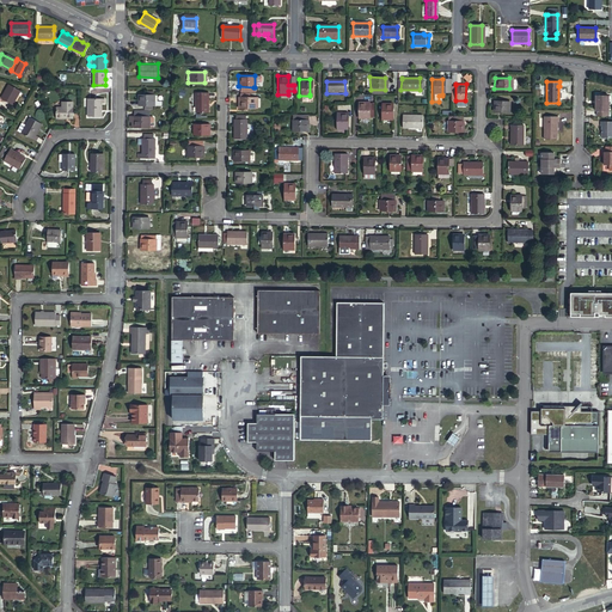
[(19,92),(8,86),(1,99),(12,105),(19,92)]
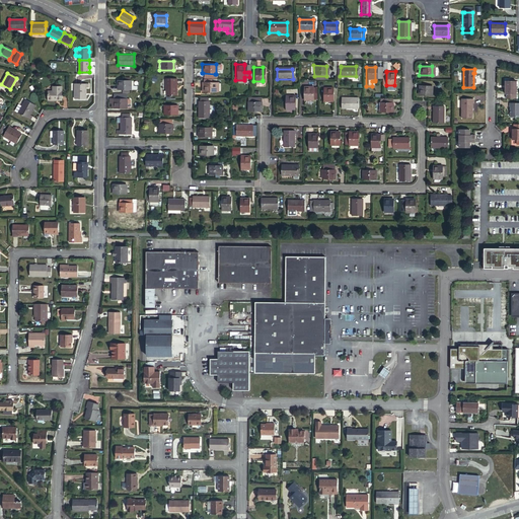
[(131,78),(118,78),(118,87),(131,88),(131,78)]
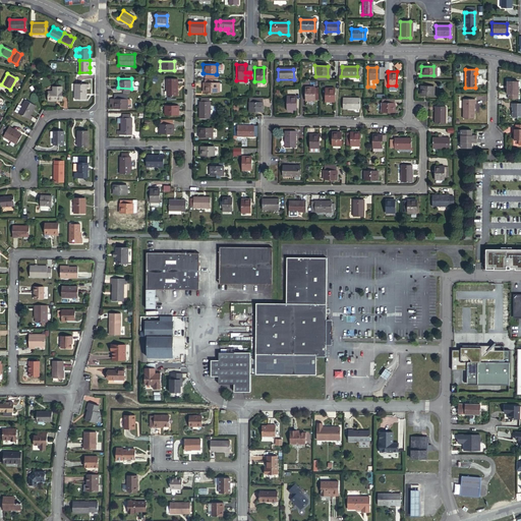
[(176,78),(166,78),(166,96),(176,96),(176,78)]
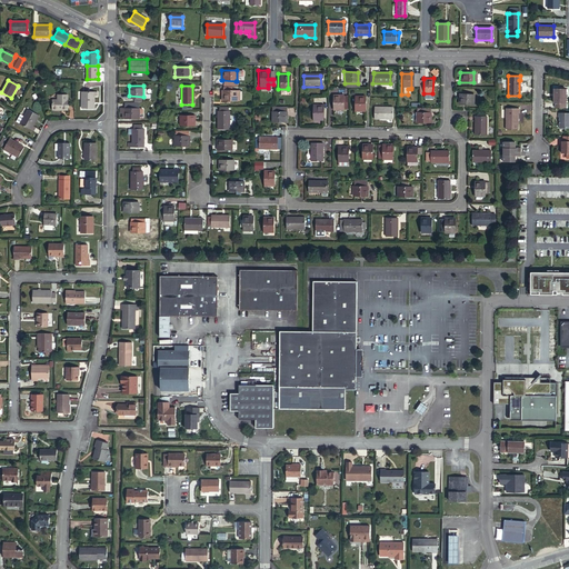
[(565,88),(552,88),(552,101),(553,101),(553,107),(565,107),(565,88)]
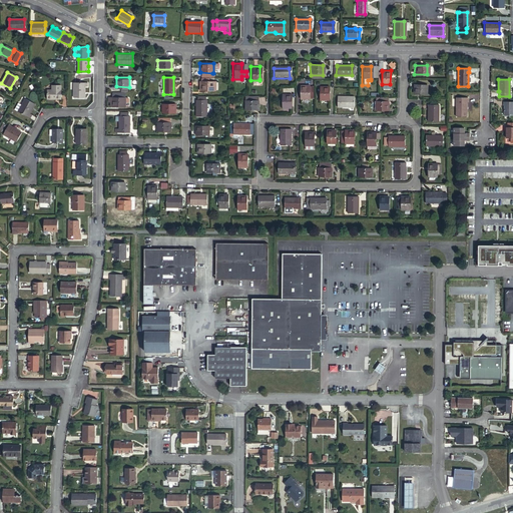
[(87,81),(76,81),(76,96),(87,96),(87,81)]
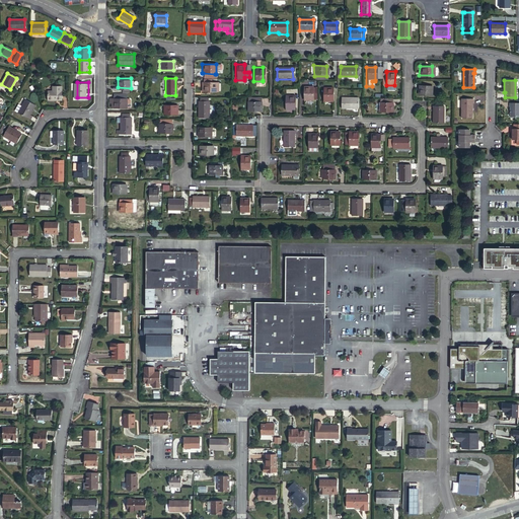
[(215,83),(201,83),(201,92),(215,92),(215,83)]
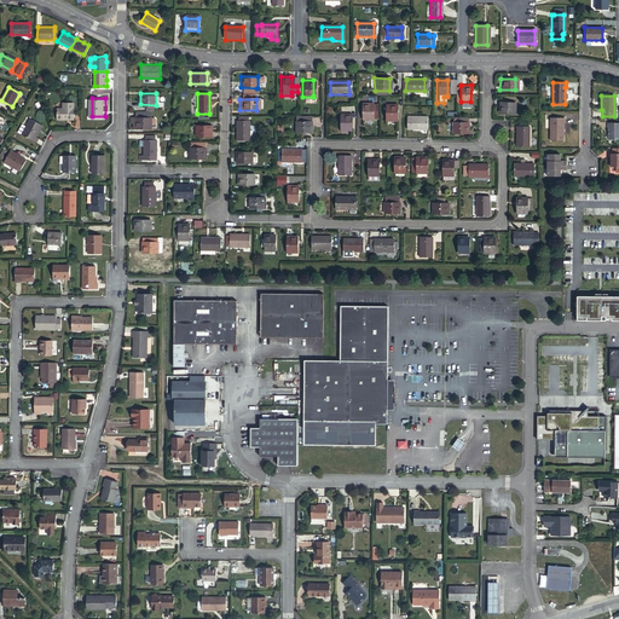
[(73,119),(73,102),(62,103),(62,106),(57,108),(57,119),(73,119)]
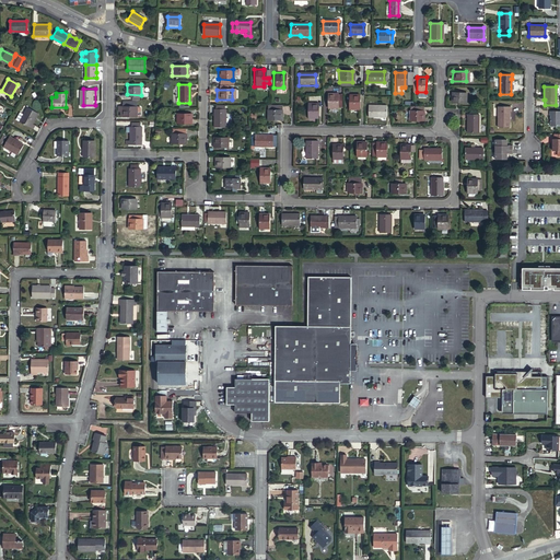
[(465,92),(450,92),(450,102),(465,102),(465,92)]
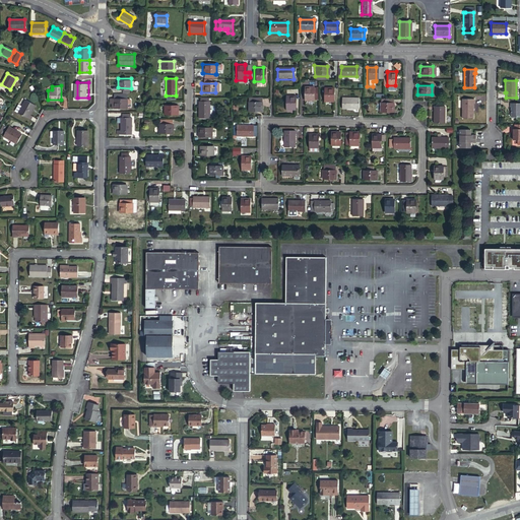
[(313,87),(303,86),(303,102),(313,102),(313,87)]
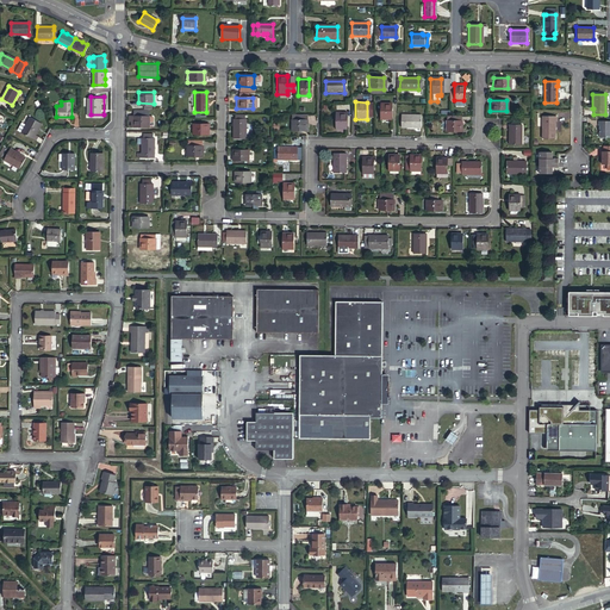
[(388,105),(378,105),(378,120),(388,120),(388,105)]
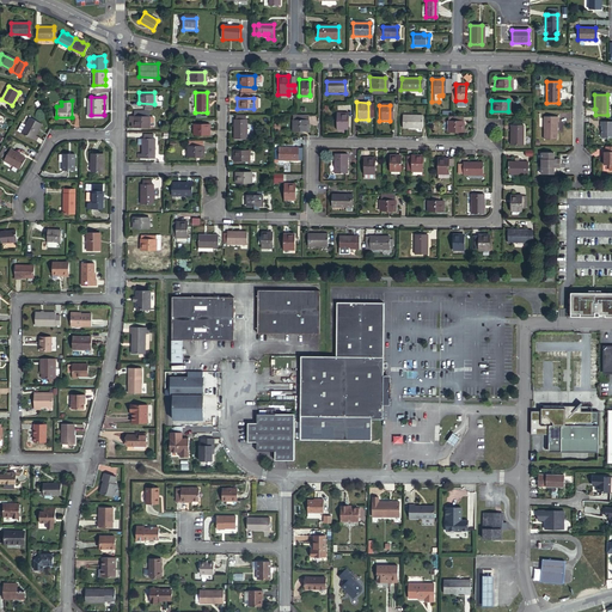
[(305,130),(305,114),(289,114),(289,130),(305,130)]
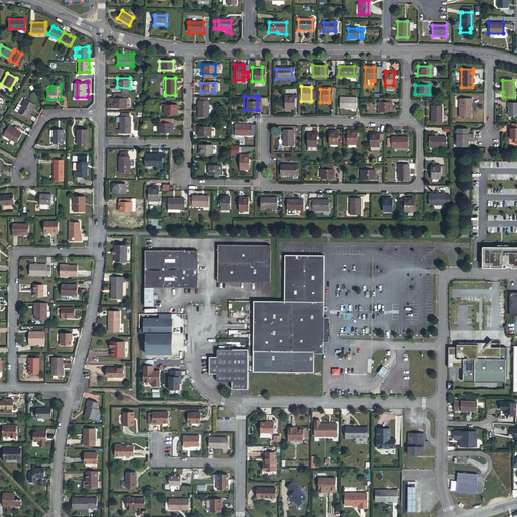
[(290,97),(281,96),(281,109),(290,109),(290,97)]
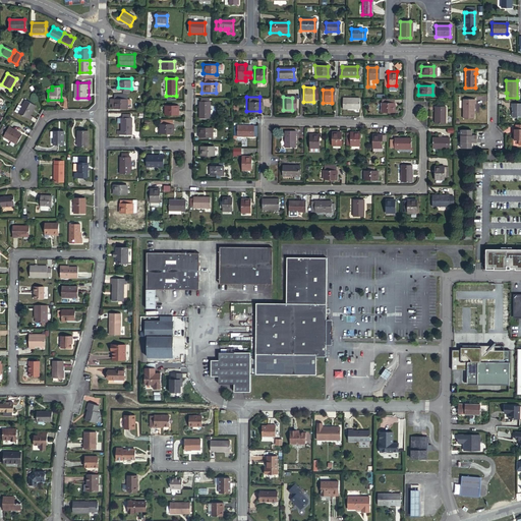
[(127,98),(114,98),(114,106),(127,106),(127,98)]
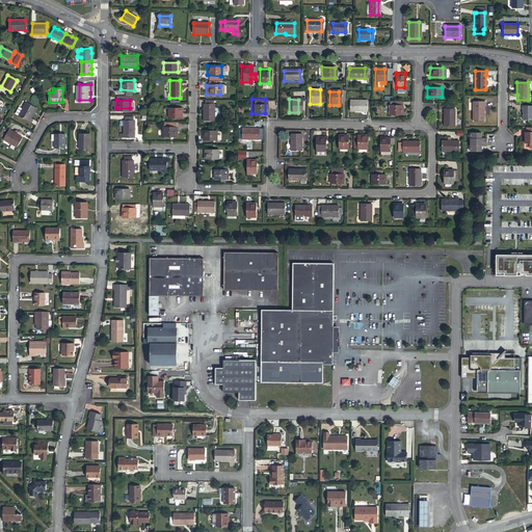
[(484,101),(473,100),(473,120),(483,120),(483,105),(484,105),(484,101)]
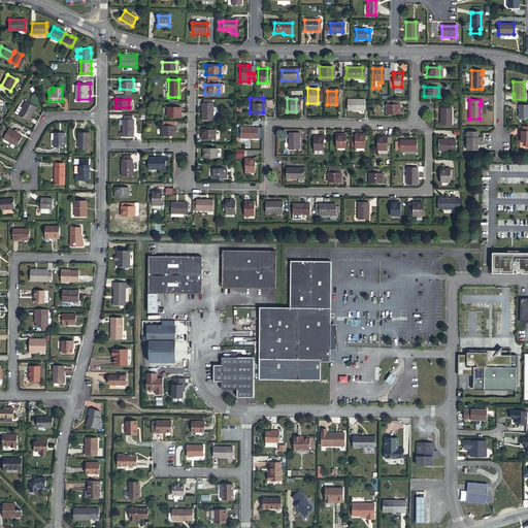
[(362,100),(345,100),(345,111),(362,111),(362,100)]
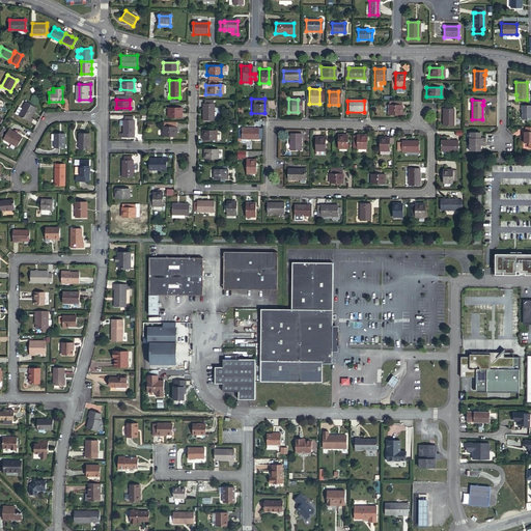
[(37,108),(27,103),(20,117),(32,123),(34,119),(31,118),(34,113),(37,108)]
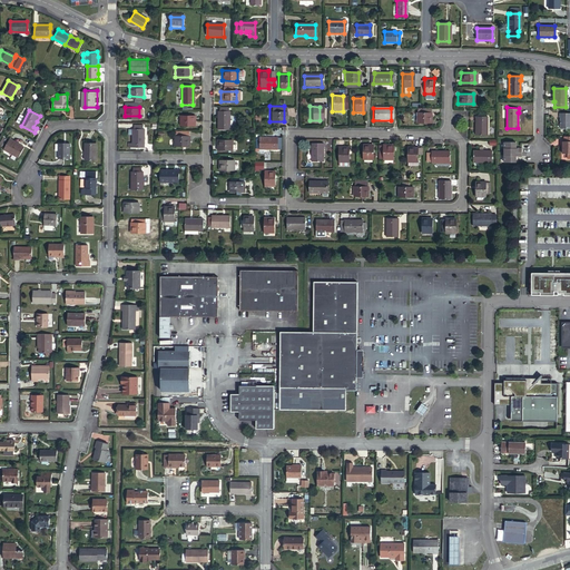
[(218,112),(216,111),(216,129),(228,129),(228,112),(227,112),(218,112)]
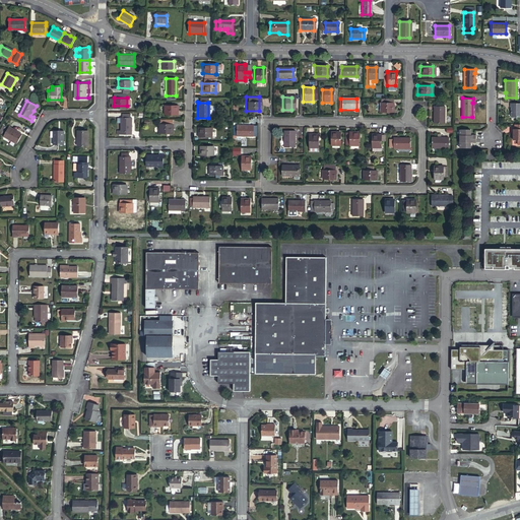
[(519,102),(509,102),(509,106),(510,106),(510,116),(519,116),(519,109),(519,104),(519,102)]
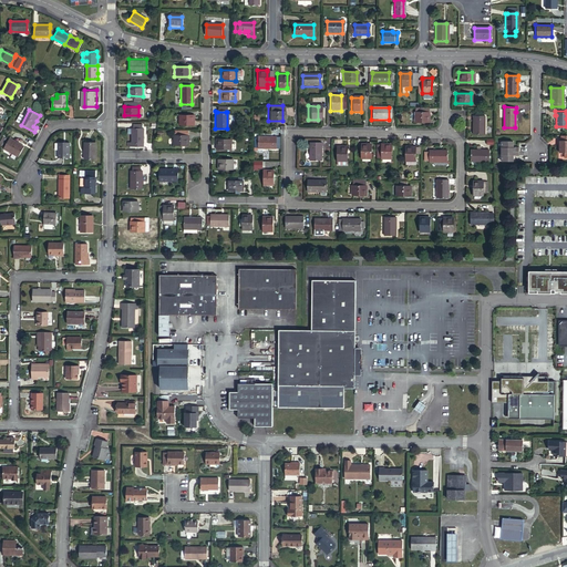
[(426,112),(414,112),(413,112),(413,122),(428,123),(428,112),(426,112)]
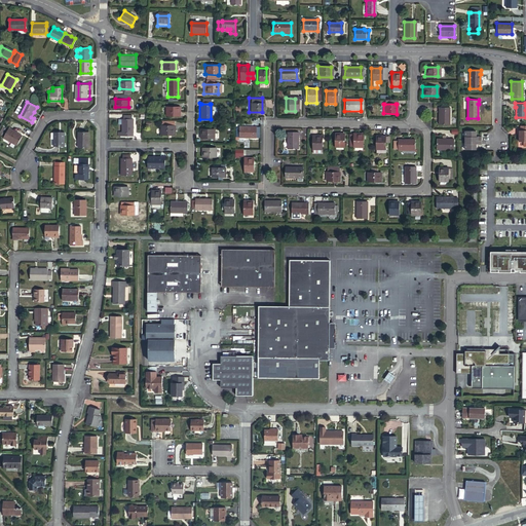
[(179,106),(165,106),(165,115),(179,115),(179,106)]
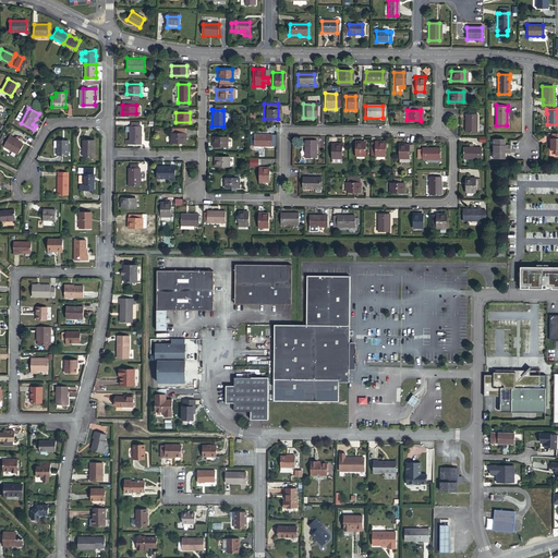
[(473,114),(462,114),(462,132),(473,132),(473,114)]
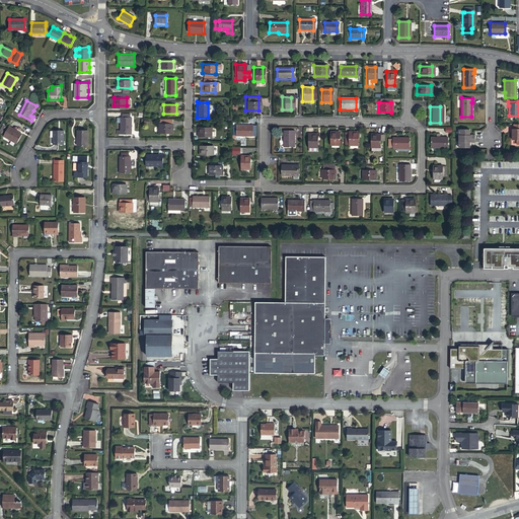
[(130,132),(130,116),(120,116),(120,132),(130,132)]
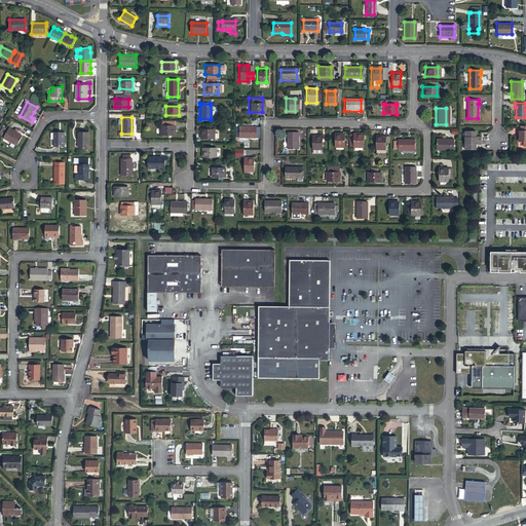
[(173,125),(160,124),(160,134),(173,135),(173,125)]
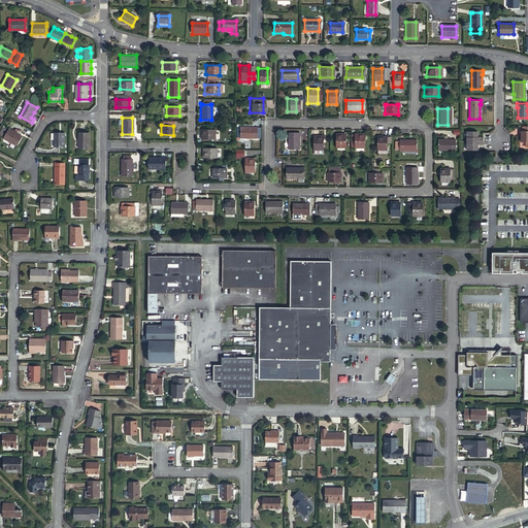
[(255,138),(255,128),(238,127),(238,142),(242,142),(242,138),(255,138)]
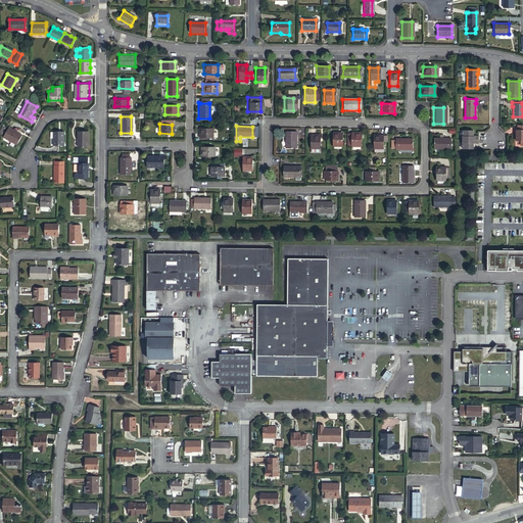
[(24,136),(9,129),(4,139),(17,146),(24,136)]
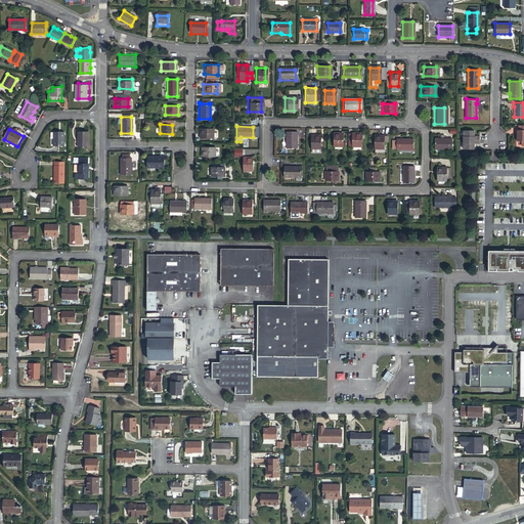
[(212,129),(199,129),(199,137),(212,137),(212,129)]
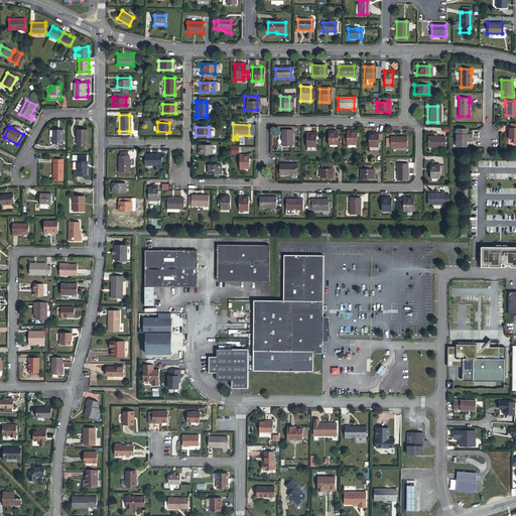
[(456,137),(471,137),(472,133),(467,133),(465,133),(465,131),(467,131),(467,127),(456,127),(456,137)]
